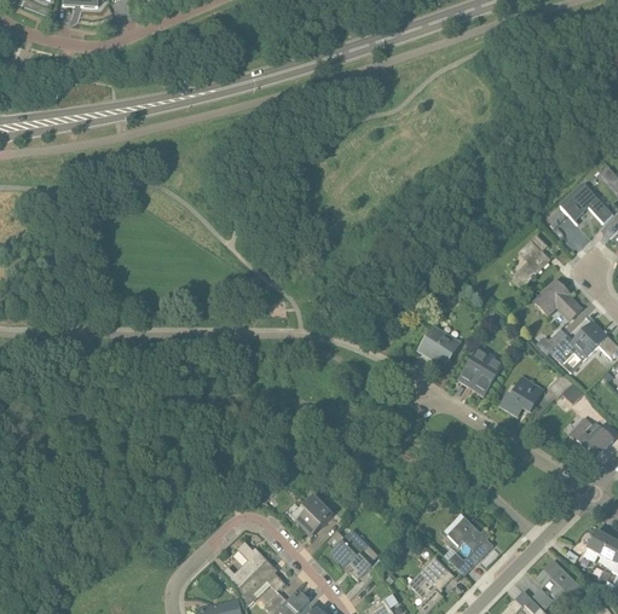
[(613,172),(608,167),(601,173),(606,178),(613,172)]
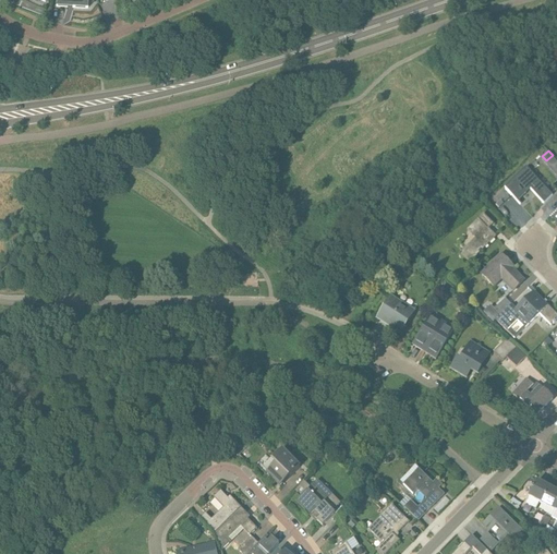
[(543,200),(551,191),(525,165),(505,185),(519,201),(520,200),(517,196),(522,191),(524,193),(525,192),(519,185),(524,180),(543,200)]
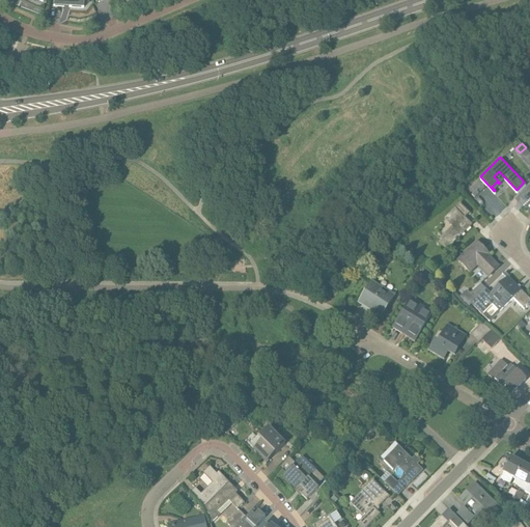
[(453,241),(452,241),(456,237),(456,236),(471,222),(464,215),(468,211),(458,200),(443,216),(451,224),(437,239),(446,248),(453,241)]
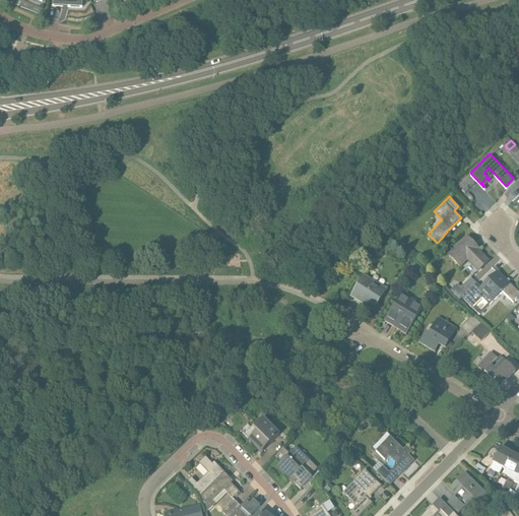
[(466,258),(476,268),(487,258),(474,245),(472,247),(469,244),(472,241),(466,235),(448,253),(459,265),(466,258)]
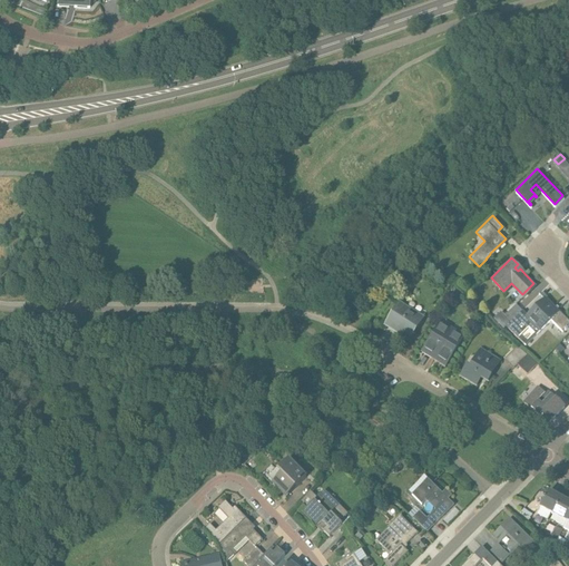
[(550,318),(561,329),(563,325),(565,327),(567,324),(566,324),(568,321),(568,319),(545,294),(527,312),(521,308),(510,319),(509,320),(504,323),(516,335),(521,331),(514,323),(521,318),(536,332),(550,318)]
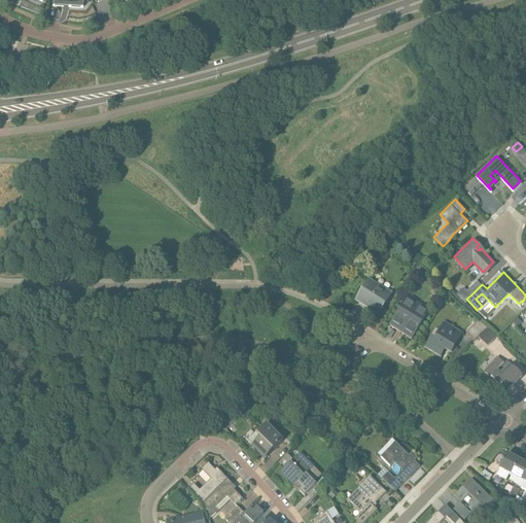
[(391,289),(370,277),(356,299),(358,297),(372,306),(371,308),(377,312),(391,289)]
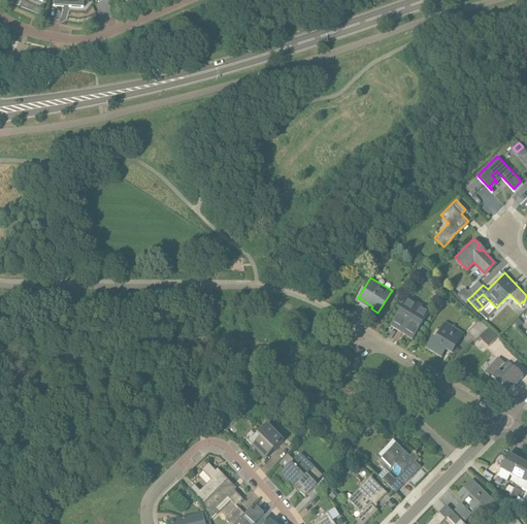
[(467,289),(467,290),(472,295),(483,285),(478,279),(467,289)]
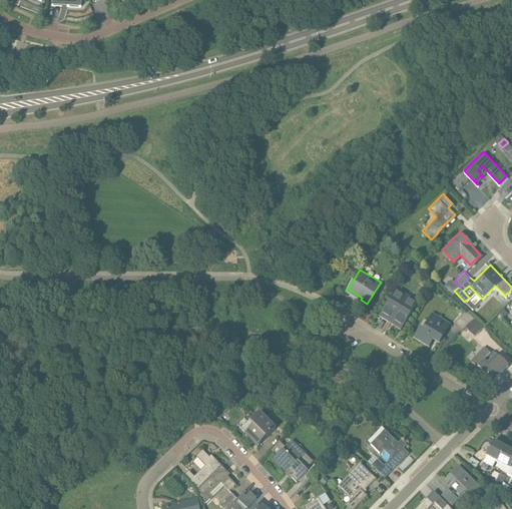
[(458,288),(459,287),(454,281),(450,278),(444,284),(453,293),(454,291),(458,288)]
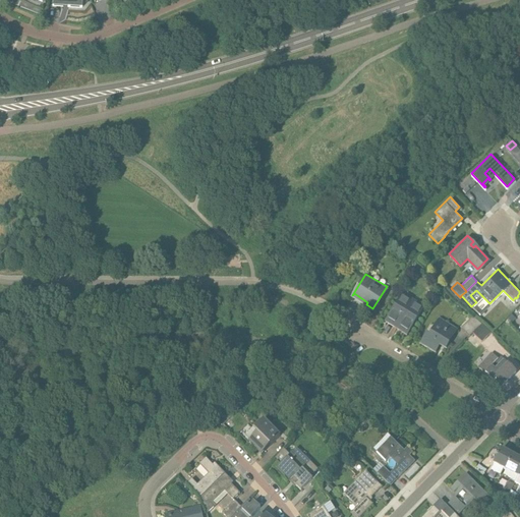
[(408,296),(402,292),(384,322),(385,322),(387,318),(395,322),(396,322),(400,324),(398,327),(406,332),(422,305),(415,300),(416,299),(409,294),(408,296)]
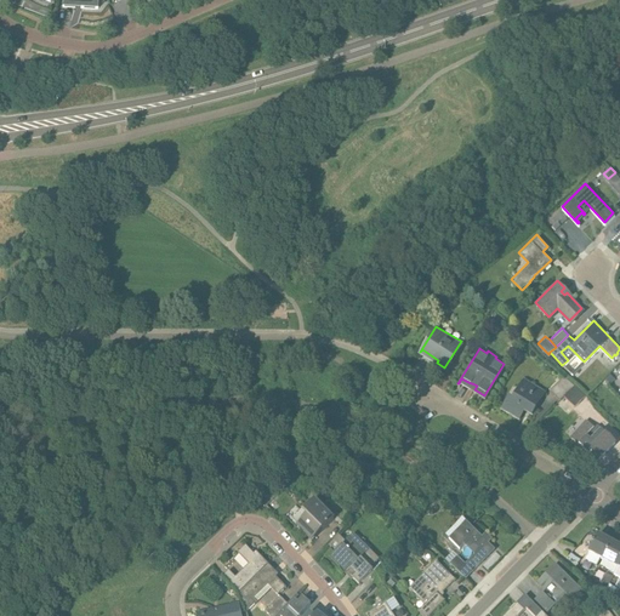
[(608,382),(614,376),(609,370),(603,376),(608,382)]
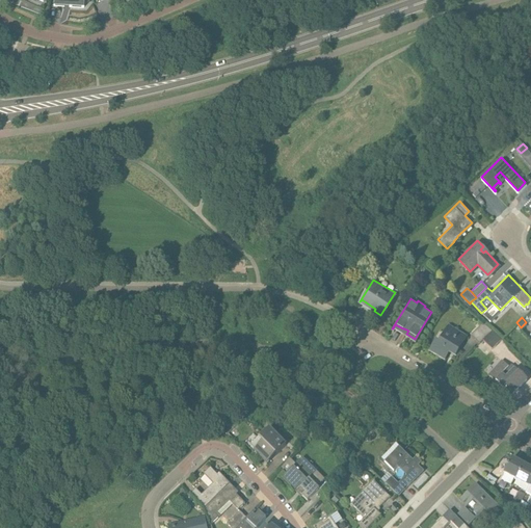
[(478,341),(482,337),(492,327),(482,319),(470,332),(478,341)]
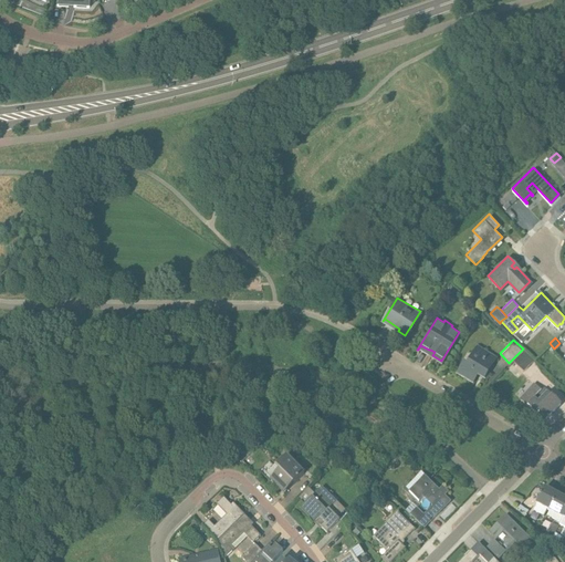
[(466,360),(463,358),(457,371),(472,380),(478,371),(483,375),(495,355),(477,342),(466,360)]
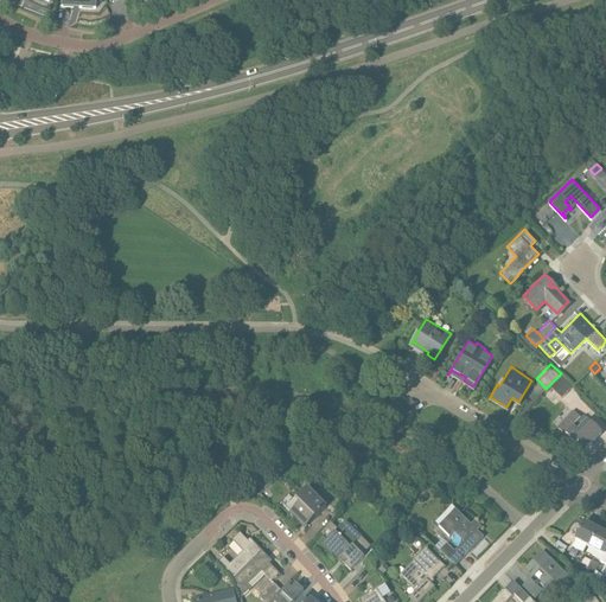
[(562,372),(561,373),(550,384),(560,395),(572,382),(562,372)]
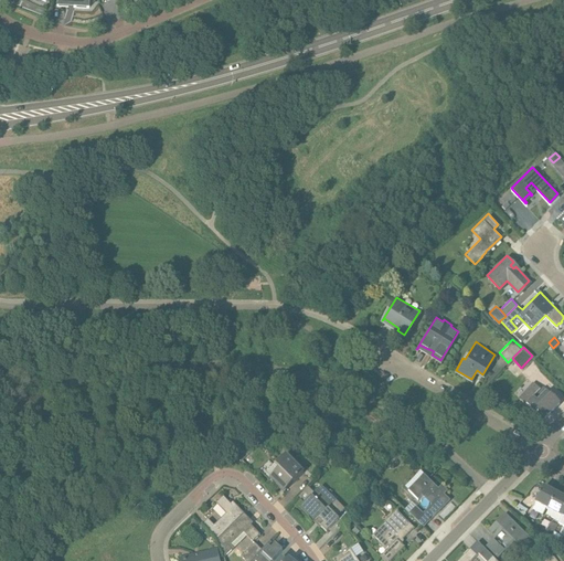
[(503,371),(511,379),(515,373),(509,366),(503,371)]
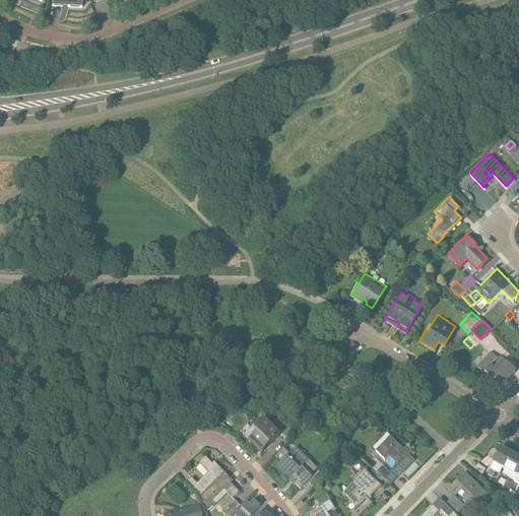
[(497,356),(491,350),(477,364),(499,384),(514,369),(506,360),(499,353),(497,356)]
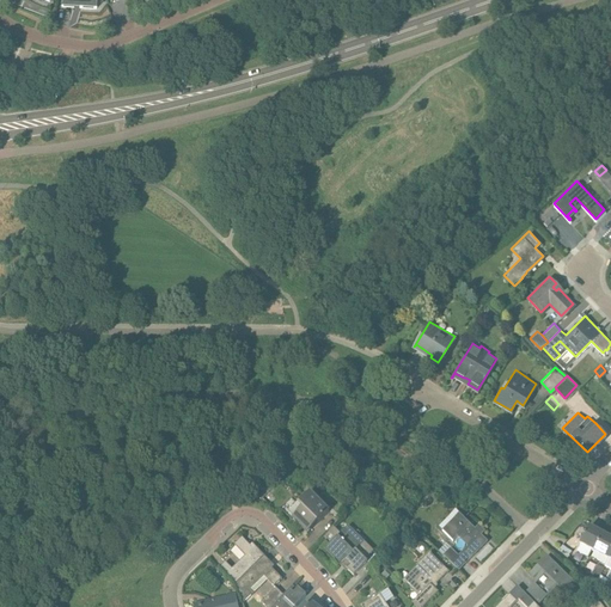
[(329,508),(310,488),(288,508),(306,526),(315,516),(317,520),(329,508)]
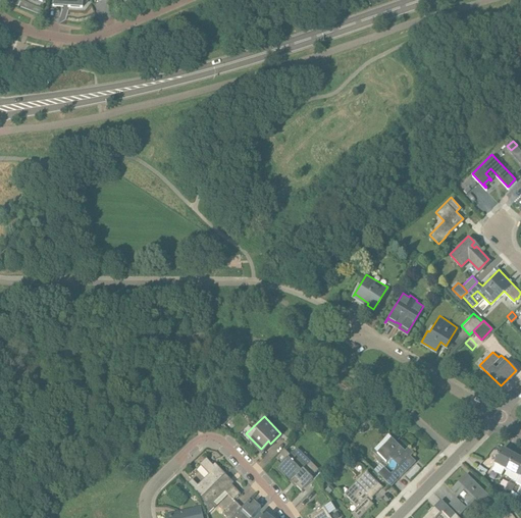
[(386,468),(381,473),(392,483),(415,459),(391,435),(376,451),(385,459),(389,455),(398,463),(389,471),(386,468)]
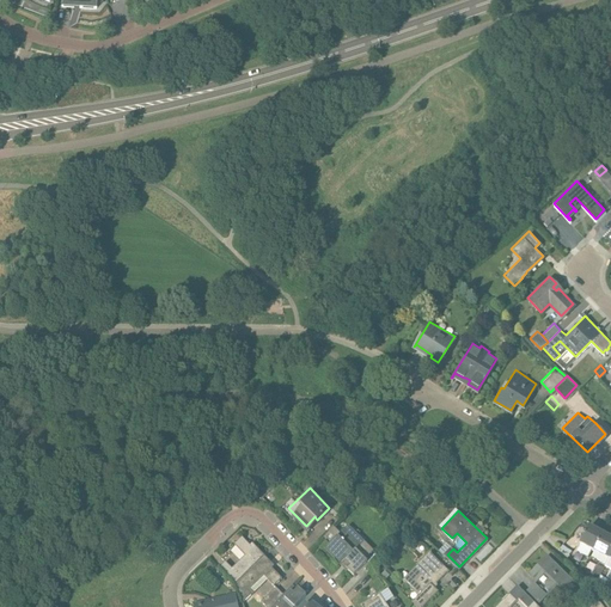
[(353,571),(367,558),(365,556),(372,546),(347,522),(340,531),(333,523),(322,534),(329,541),(325,545),(341,560),(344,557),(348,560),(344,564),(353,571)]
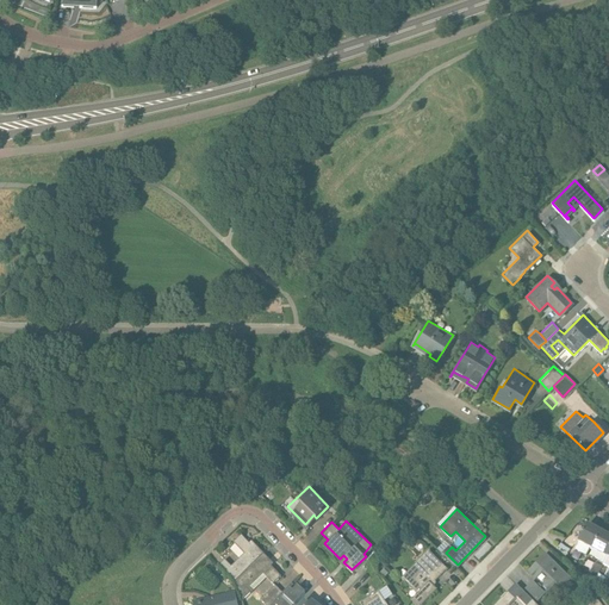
[(586,522),(578,538),(591,546),(601,529),(586,522)]
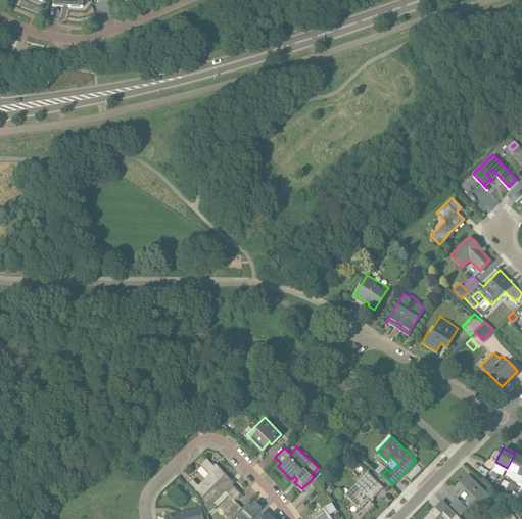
[(521,468),(521,458),(515,454),(507,468),(519,474),(521,468)]
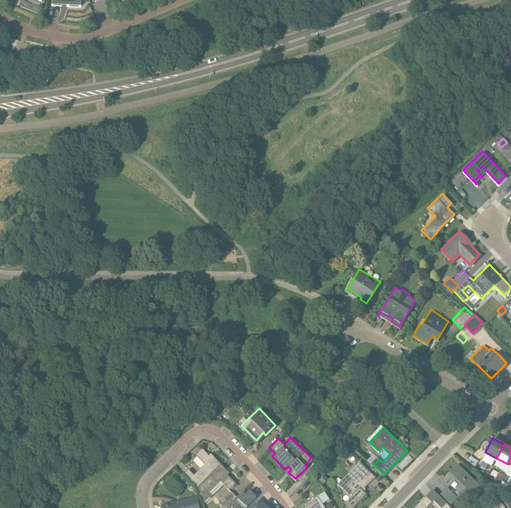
[(196,486),(218,464),(220,462),(213,455),(211,457),(202,447),(195,453),(206,464),(195,474),(188,467),(183,472),(196,485),(196,486)]
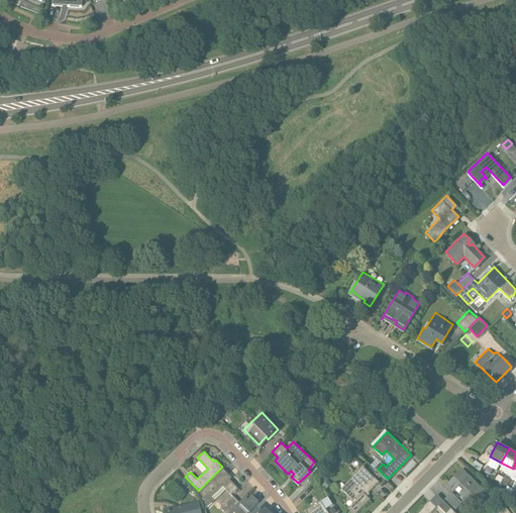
[(352,501),(347,506),(354,512),(370,497),(366,493),(378,480),(363,464),(339,488),(352,501)]
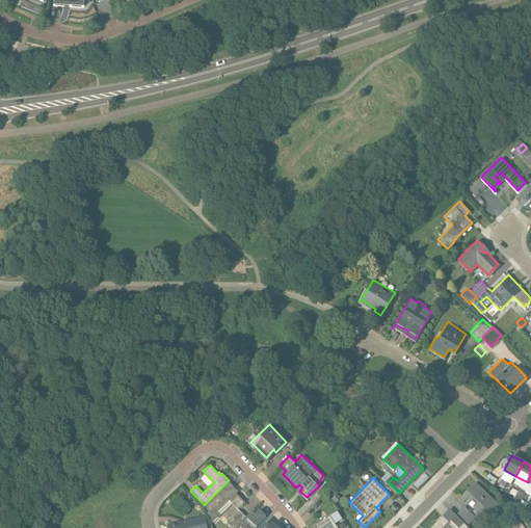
[(473,509),(481,519),(497,503),(475,481),(459,497),(467,503),(472,497),(476,501),(473,504),(473,509)]
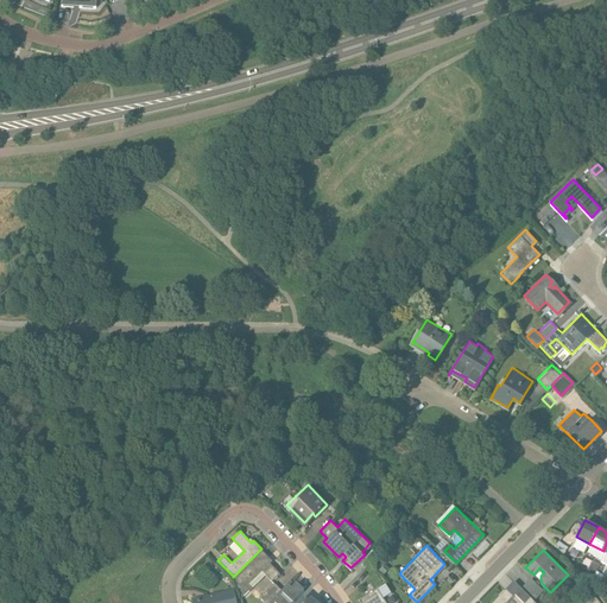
[(261,569),(271,579),(279,571),(259,551),(233,577),(240,596),(251,585),(247,582),(261,569)]
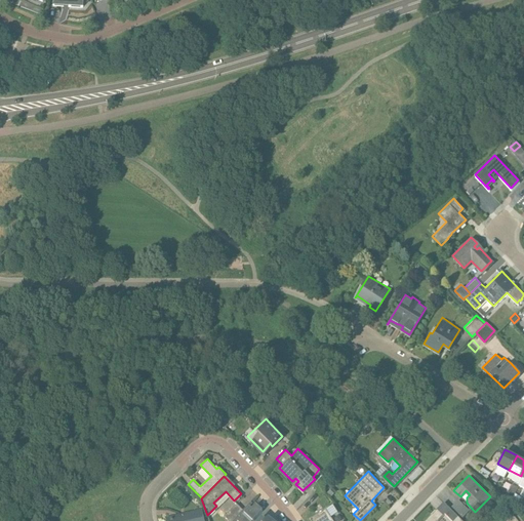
[(511,482),(506,492),(511,494),(517,485),(511,482)]
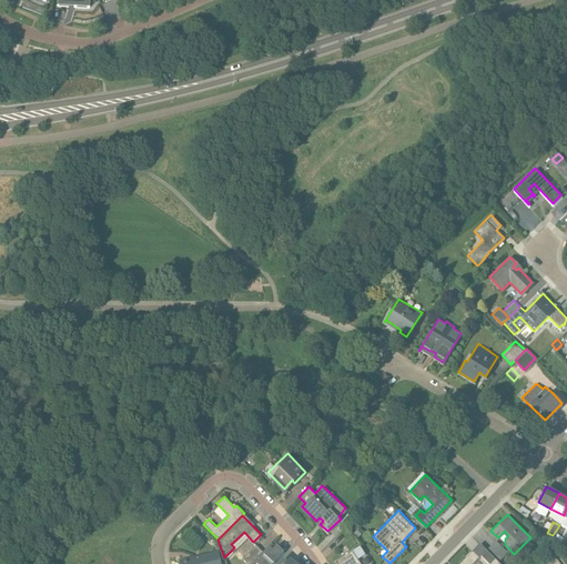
[(495,539),(488,546),(500,557),(506,550),(495,539)]
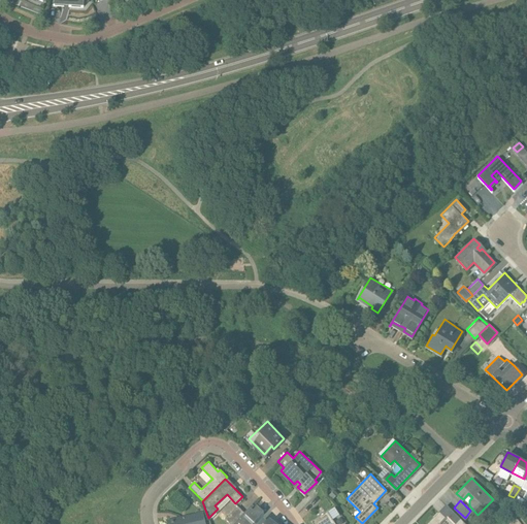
[(251,502),(243,511),(231,523),(236,523),(238,522),(240,523),(256,523),(257,523),(254,521),(263,511),(257,504),(255,506),(251,502)]
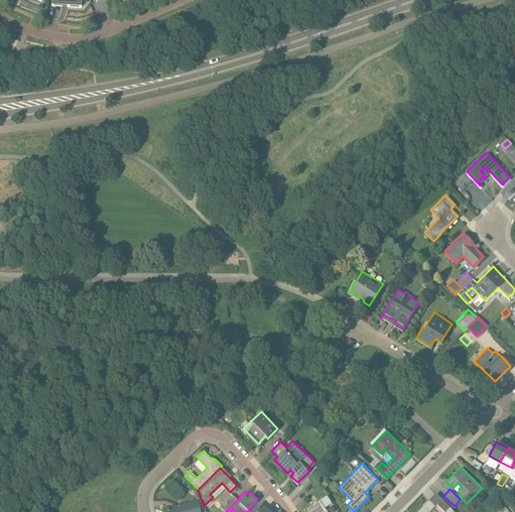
[(435,491),(428,498),(434,504),(436,503),(445,511),(456,511),(441,497),(435,491)]
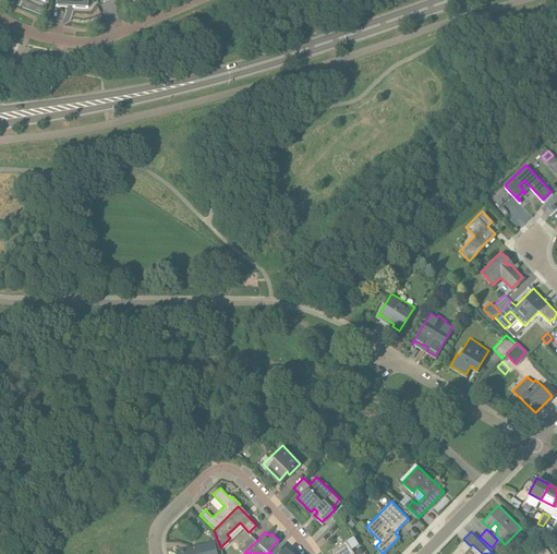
[(237,546),(244,553),(257,540),(251,533),(237,546)]
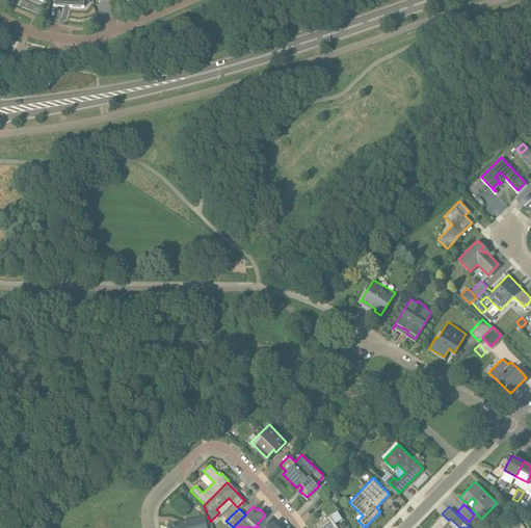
[(440,527),(448,520),(442,513),(427,527),(440,527)]
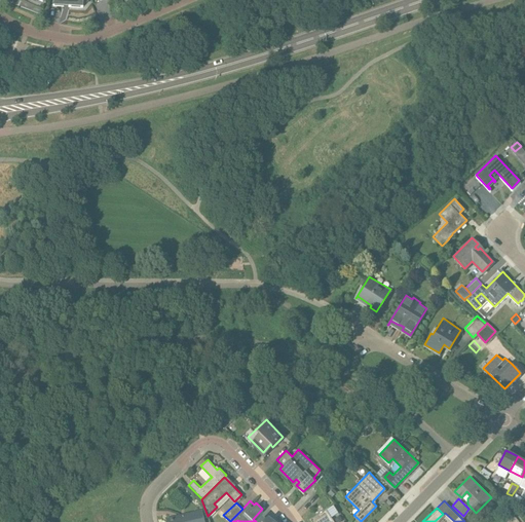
[(167,521),(203,521),(201,509),(166,517),(167,521)]
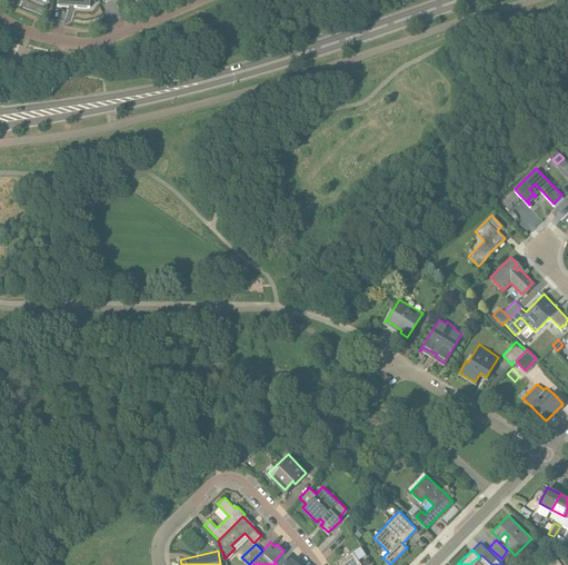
[(361,564),(352,551),(338,559),(340,564),(370,564),(369,563),(366,564),(361,564)]
